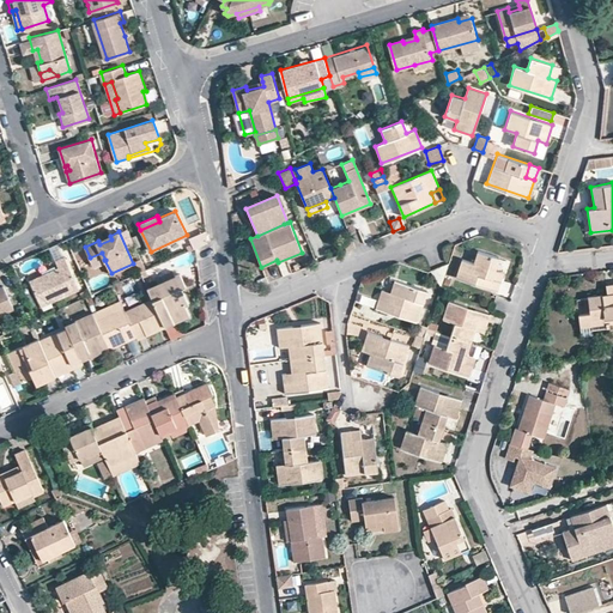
[(204,234),(189,240),(194,250),(208,244),(204,234)]
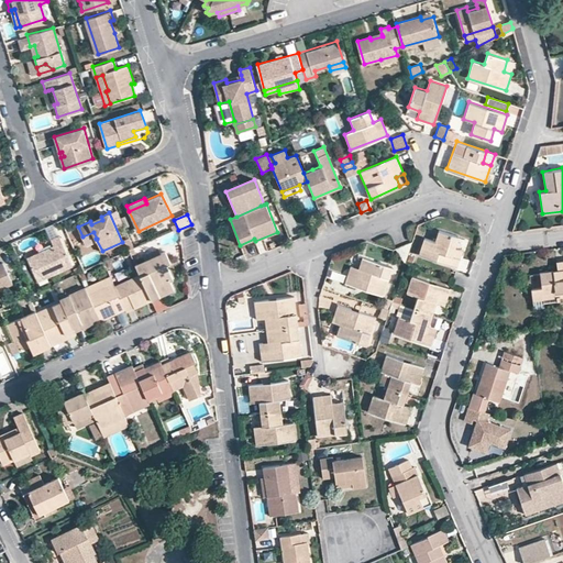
[(423,238),(418,254),(456,267),(462,250),(455,247),(459,236),(439,230),(434,241),(423,238)]
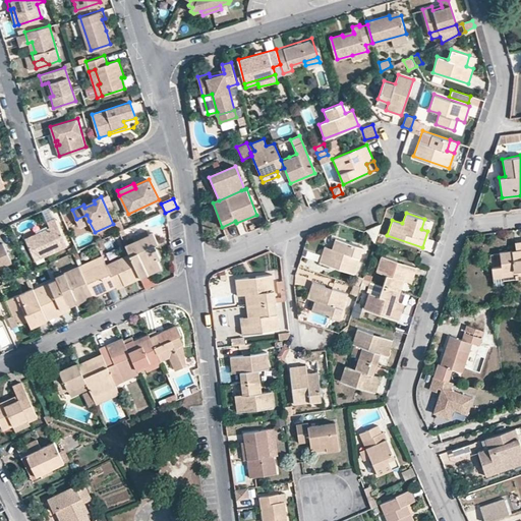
[(89,221),(90,221),(87,215),(76,219),(79,225),(89,221)]
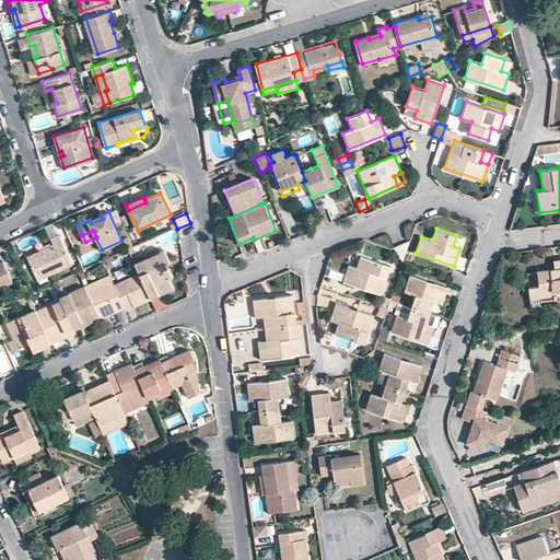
[(73,263),(60,235),(53,238),(55,244),(57,248),(42,254),(37,253),(28,256),(37,276),(45,272),(47,275),(73,263)]
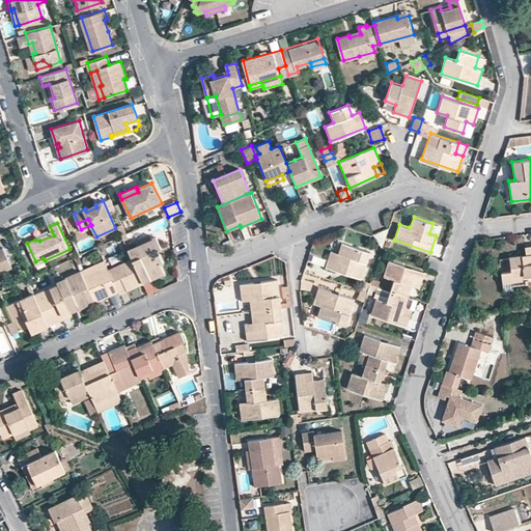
[(54,235),(52,231),(35,240),(39,241),(54,235)]
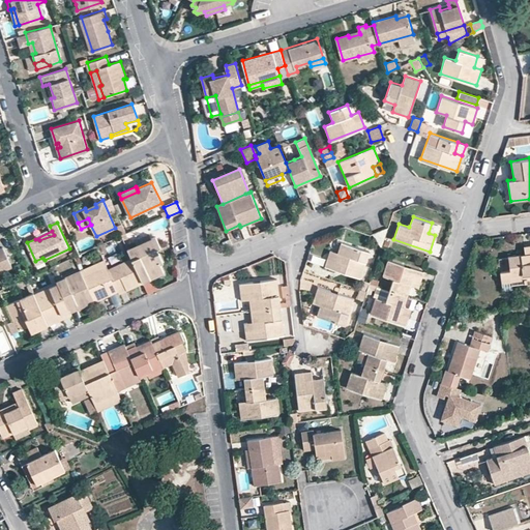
[(130,257),(142,282),(164,272),(160,264),(164,262),(157,248),(159,246),(155,236),(126,247),(130,257)]
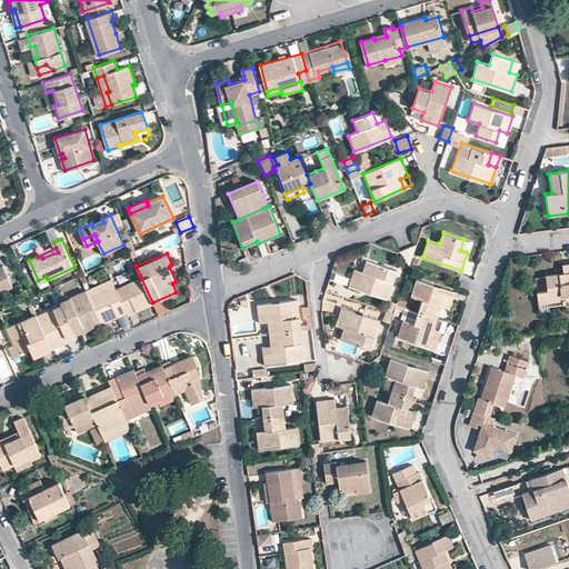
[(353,269),(348,286),(386,298),(396,271),(366,260),(361,271),(353,269)]
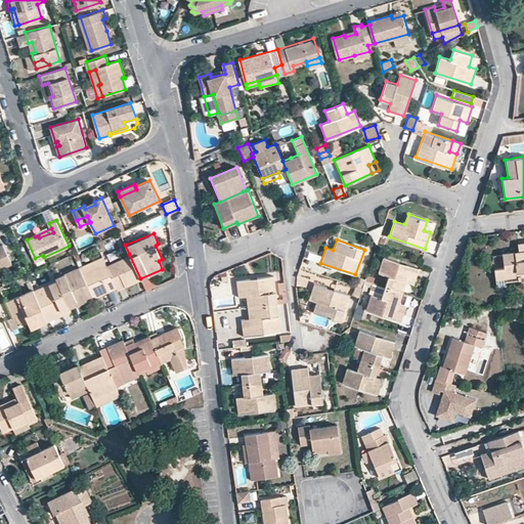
[(494,268),(496,284),(507,282),(507,280),(518,279),(517,271),(523,270),(523,242),(518,243),(519,251),(503,253),(504,267),(494,268)]
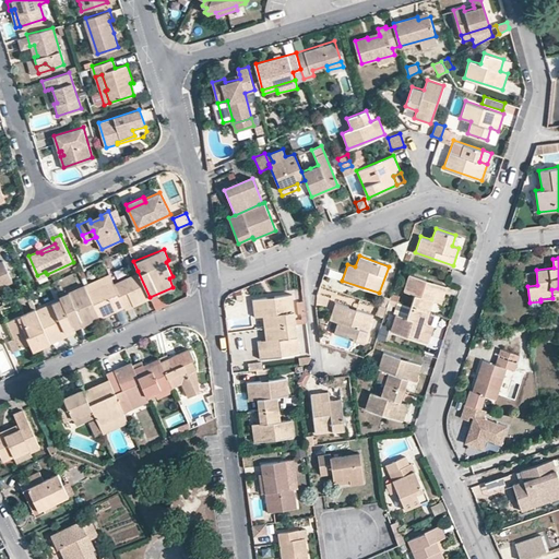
[(0,287),(13,282),(3,260),(0,261),(0,287)]
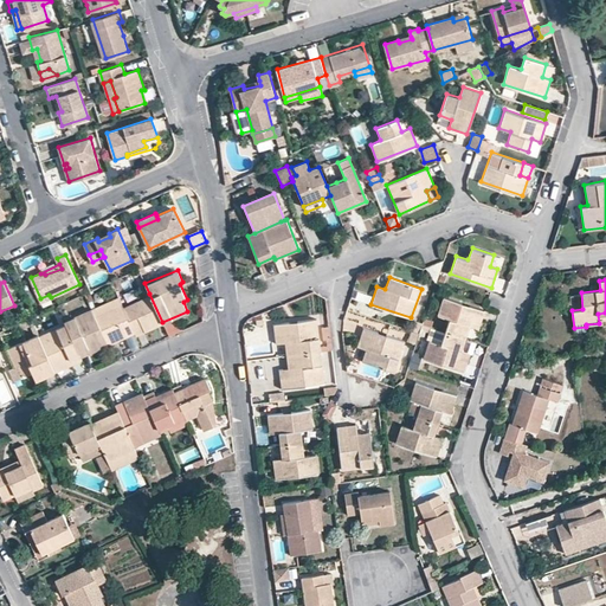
[(134,333),(135,335),(162,322),(149,294),(122,307),(134,333)]
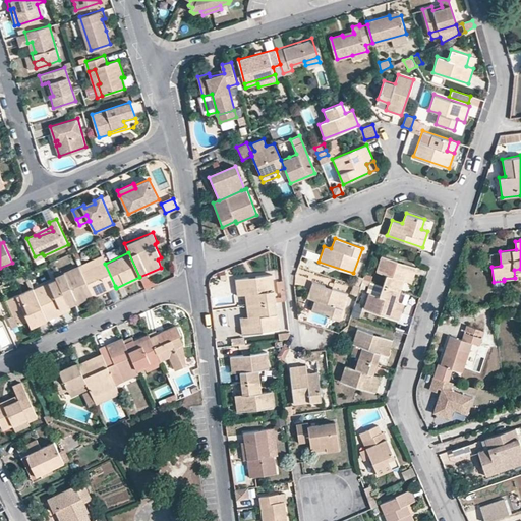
[(78,265),(91,292),(98,289),(100,293),(115,286),(105,264),(102,255),(78,265)]
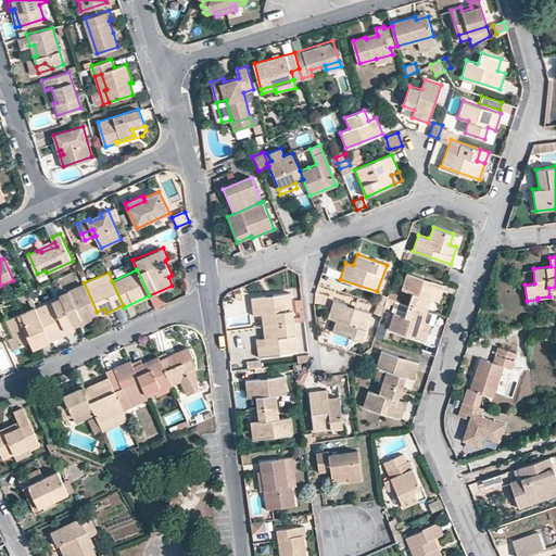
[(406,273),(401,289),(412,293),(407,304),(427,311),(430,299),(438,302),(444,286),(406,273)]
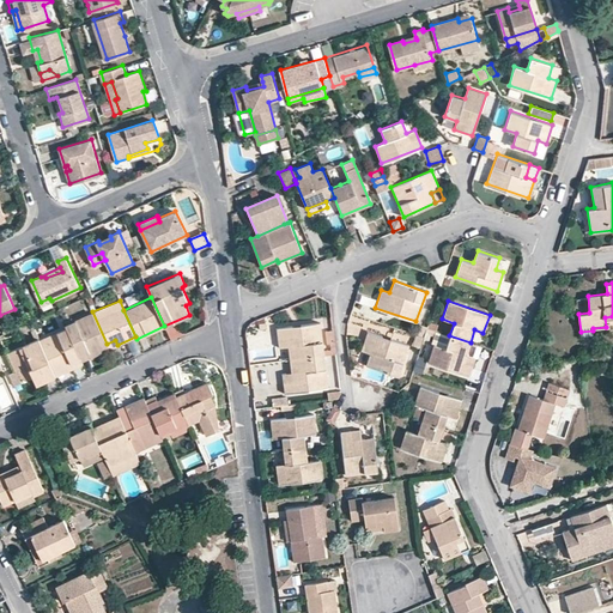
[(66,327),(82,360),(101,352),(98,347),(107,344),(92,311),(65,325),(66,327)]
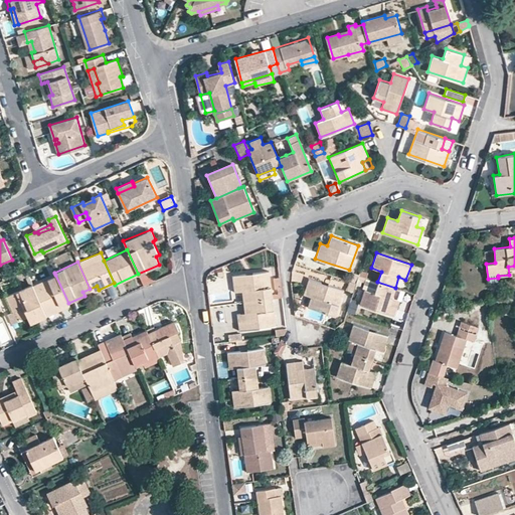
[(231,276),(234,293),(241,292),(242,302),(272,299),(269,272),(231,276)]
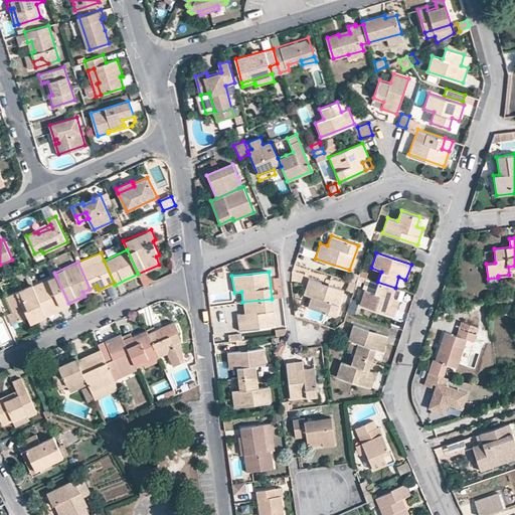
[(32,285),(46,315),(68,305),(68,303),(55,275),(32,285)]
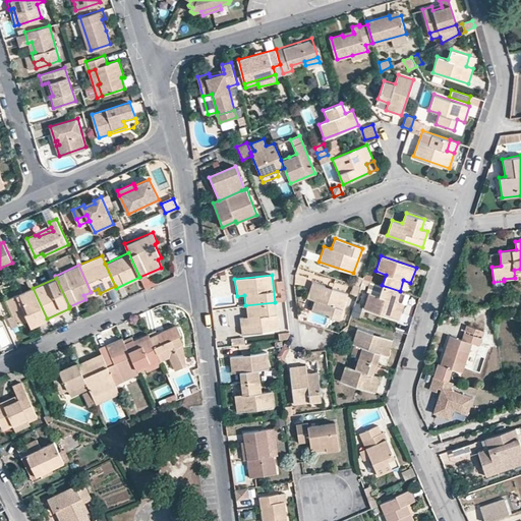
[(282,281),(276,282),(278,298),(284,297),(282,281)]
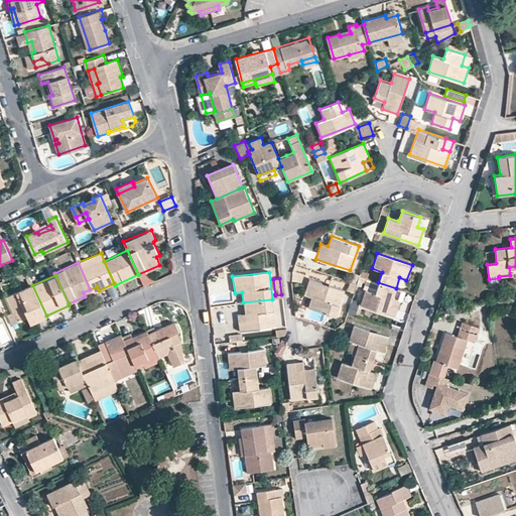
[(365,290),(360,304),(395,316),(400,301),(392,298),(396,288),(378,282),(366,278),(365,283),(363,289),(365,290)]
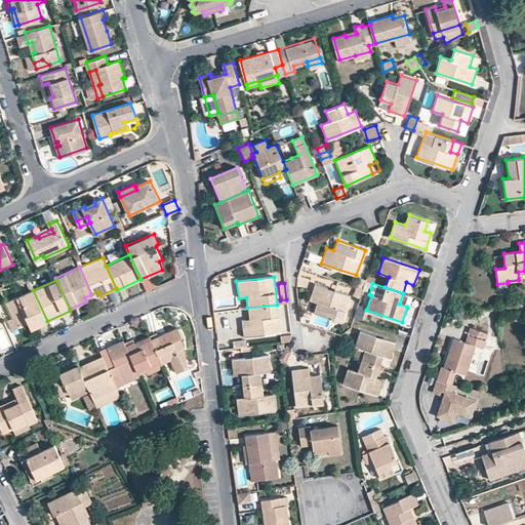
[(315,284),(309,300),(317,303),(314,312),(340,321),(350,296),(315,284)]
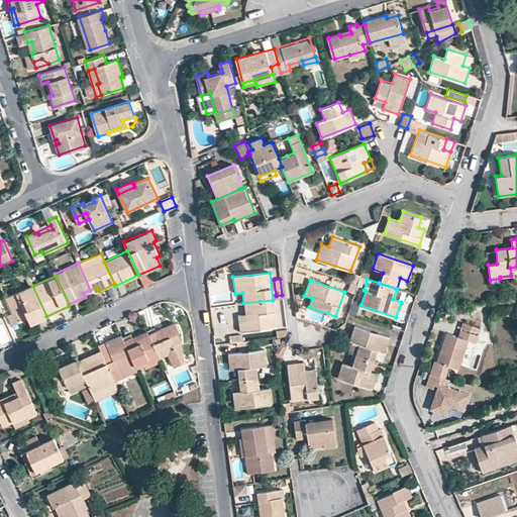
[(5,297),(12,312),(14,312),(19,321),(27,318),(30,324),(46,316),(32,286),(32,285),(5,297)]
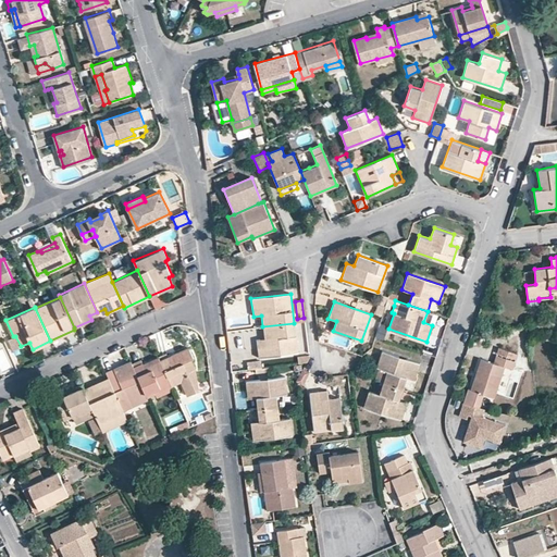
[(256,339),(258,357),(297,351),(294,323),(262,326),(264,338),(256,339)]
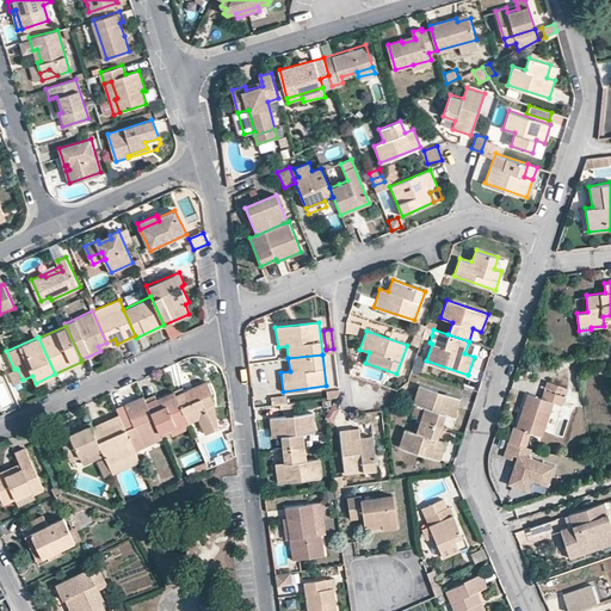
[(176,394),(187,423),(198,419),(205,433),(217,429),(215,403),(210,393),(211,393),(207,381),(176,394)]
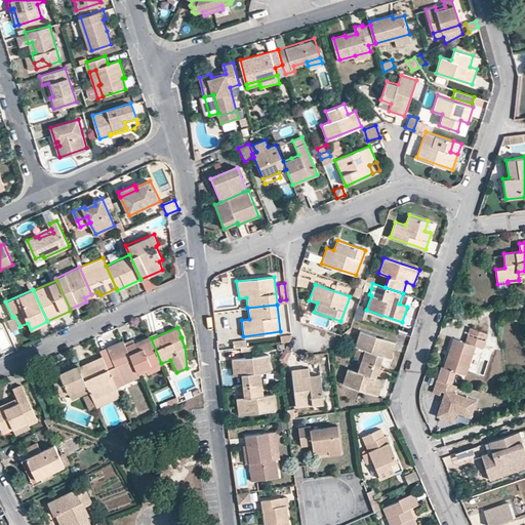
[(437,378),(448,381),(451,369),(455,370),(466,374),(469,367),(475,346),(483,348),(488,333),(471,327),(465,341),(453,337),(443,366),(441,365),(437,378)]
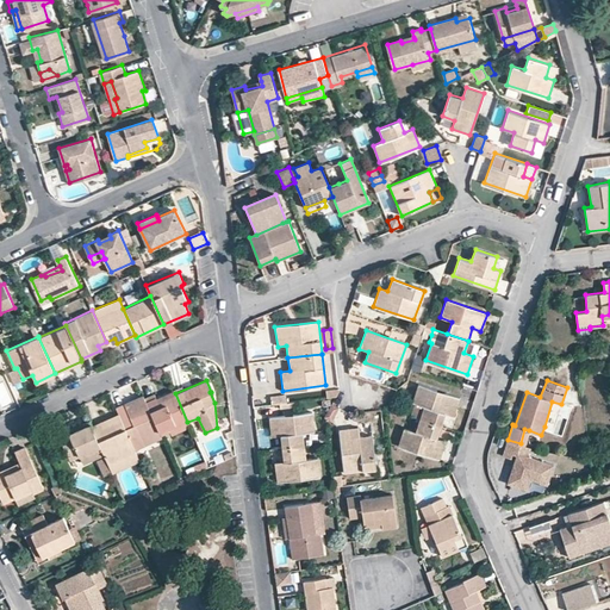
[(417,384),(411,402),(423,406),(418,418),(441,427),(444,414),(453,416),(459,398),(417,384)]
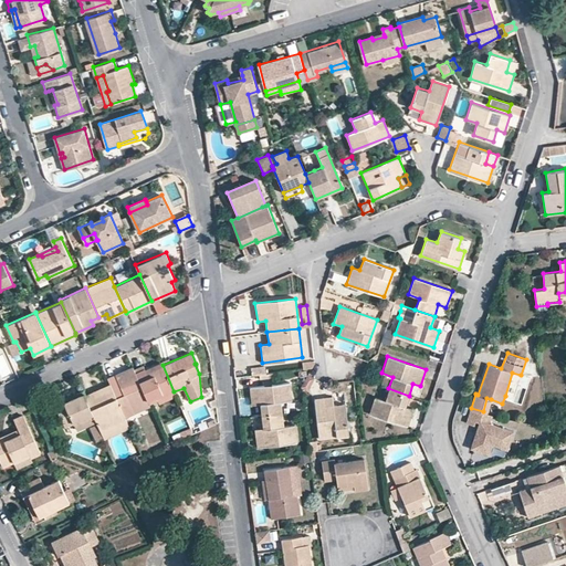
[(135,371),(149,402),(157,400),(158,402),(176,395),(174,391),(163,365),(160,362),(145,368),(144,368),(135,371)]
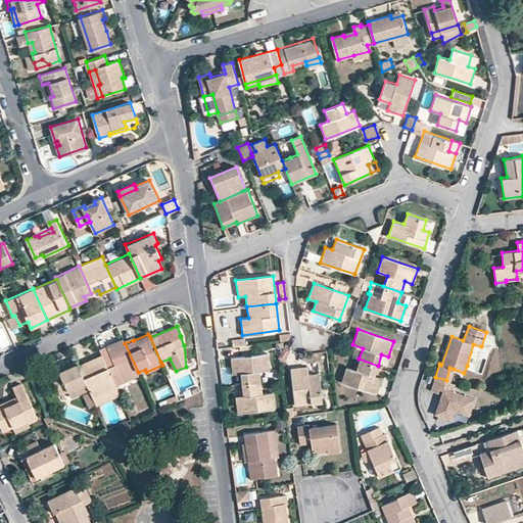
[(101,353),(114,385),(139,375),(138,372),(125,343),(123,338),(98,348),(101,353)]
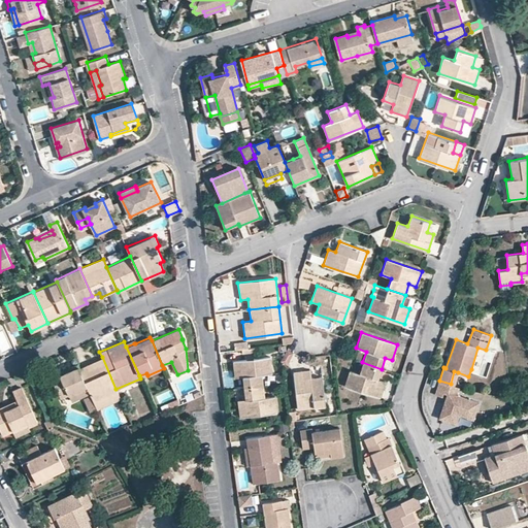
[(219,353),(248,350),(246,341),(218,344),(219,353)]
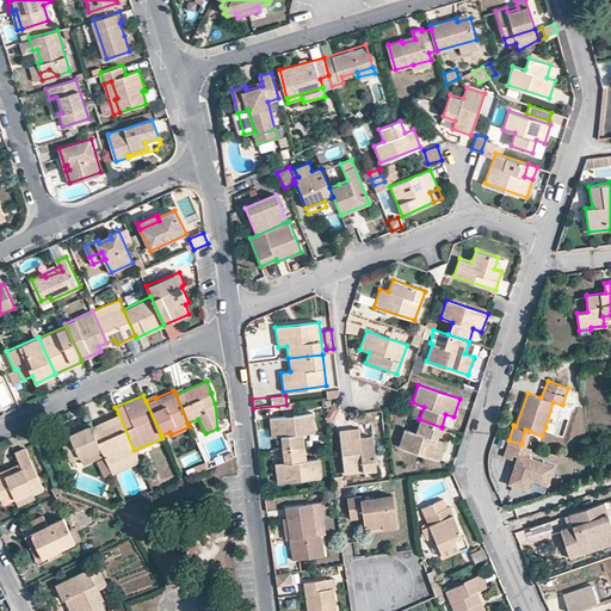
[(329,406),(326,420),(335,423),(339,408),(329,406)]
